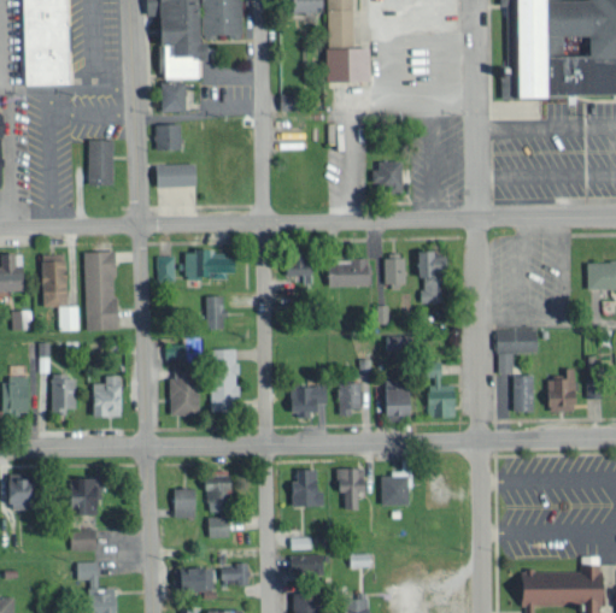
[(71,0),(22,0),(25,87),(74,86),(71,0)]
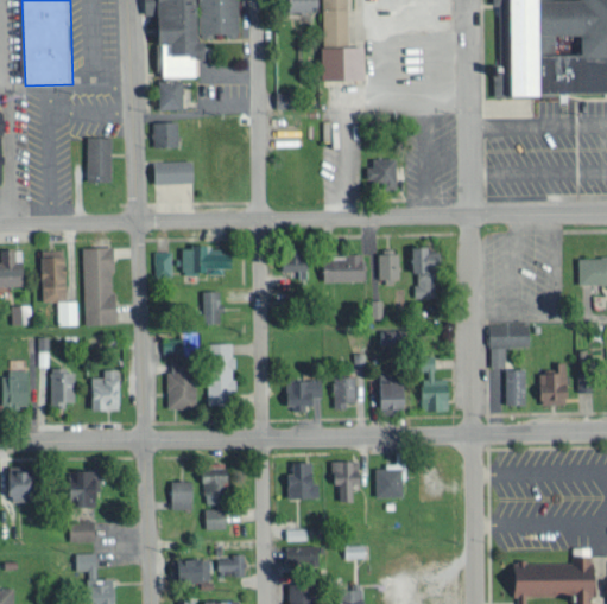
[(146,0),(147,17),(159,17),(159,77),(198,78),(197,0),(146,0)]
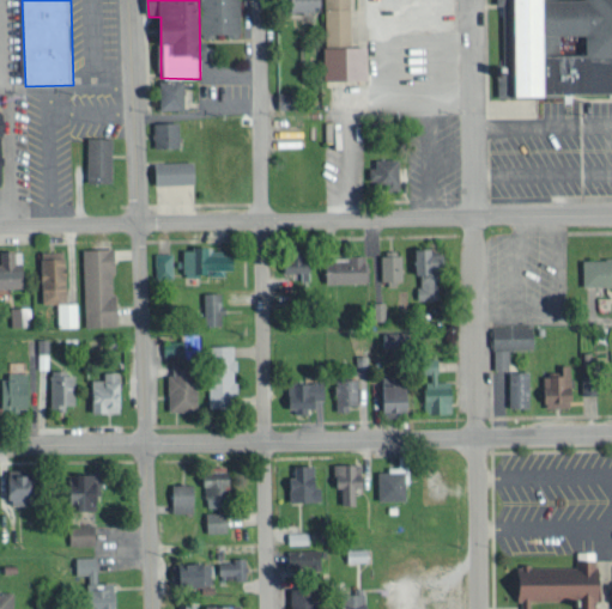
[(327,12),(326,0),(295,0),(296,13),(327,12)]
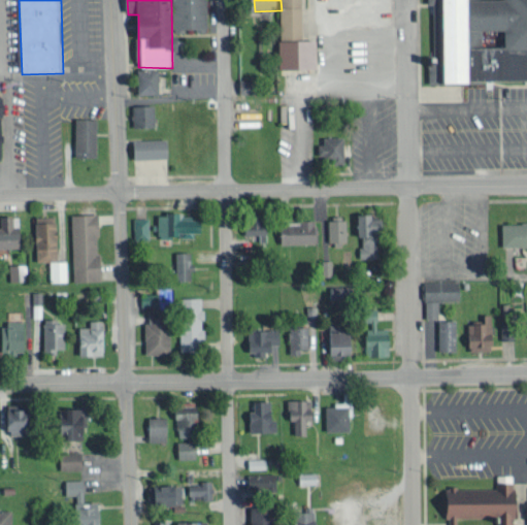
[(303,0),(281,0),(282,70),(320,70),(319,42),(304,42),(303,0)]
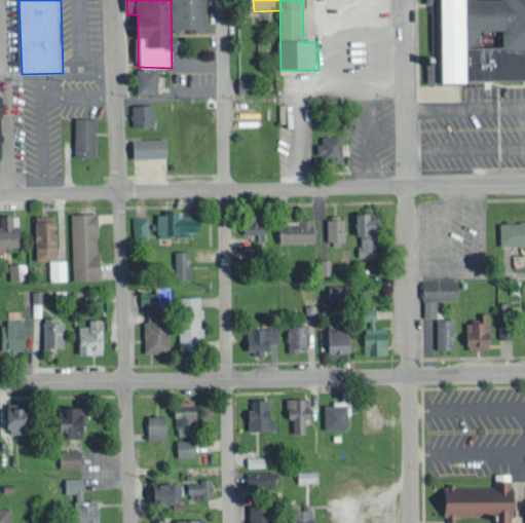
[(425,0),(426,6),(429,6),(432,66),(427,67),(427,86),(440,85),(442,90),(465,89),(465,83),(524,84),(524,0),(500,0),(500,4),(478,4),(477,0),(425,0)]
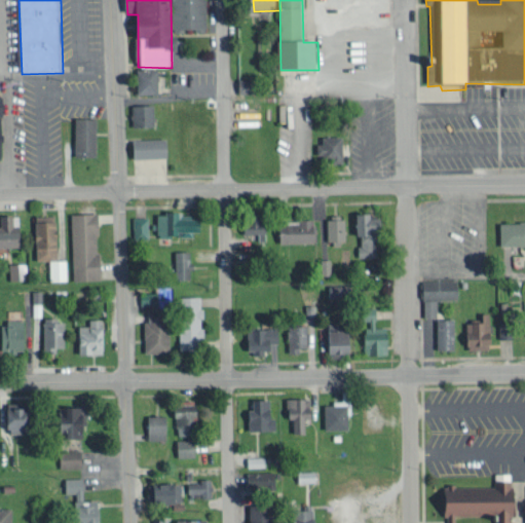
[(160,95),(159,69),(138,70),(139,96),(160,95)]
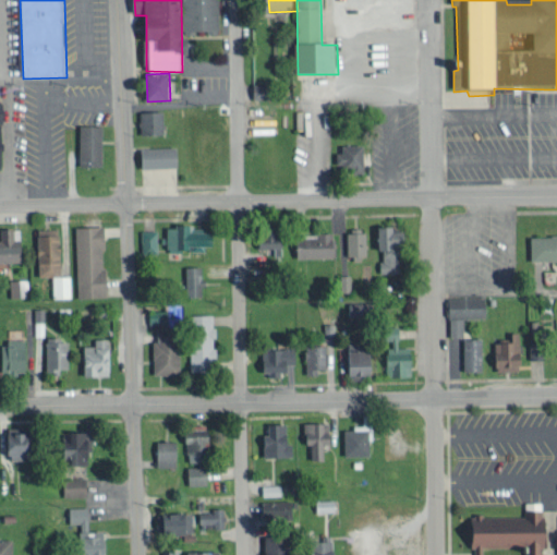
[(253,100),(270,101),(270,86),(254,85),(253,100)]
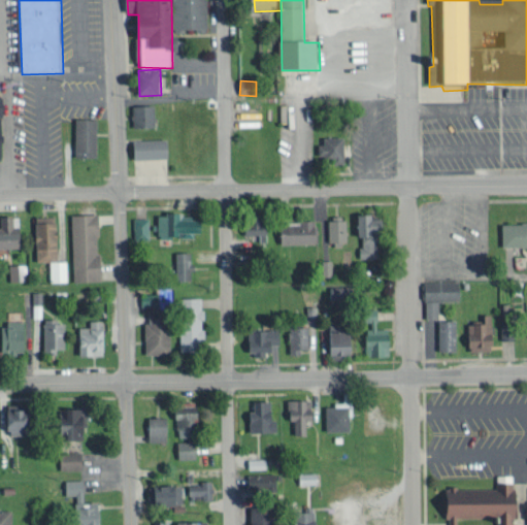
[(134,107),(134,129),(157,129),(157,107),(134,107)]
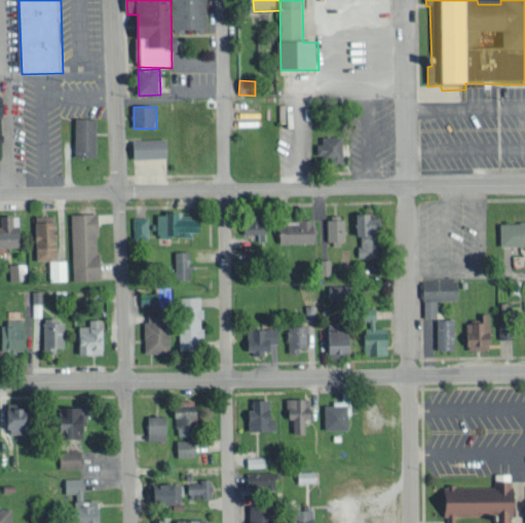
[(76,157),(98,158),(99,120),(77,119),(76,157)]
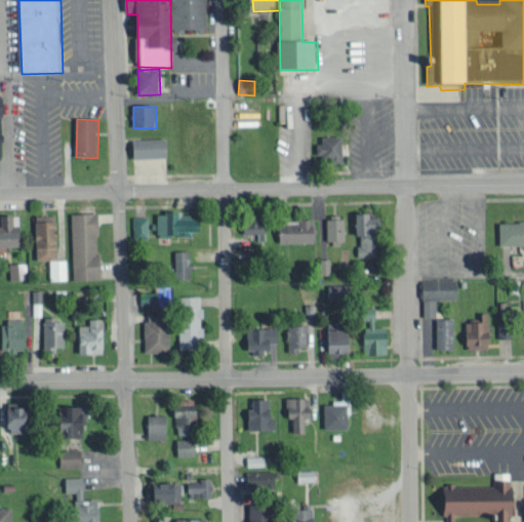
[(345,138),(325,137),(324,146),(318,146),(317,158),(335,158),(334,164),(345,164),(345,138)]
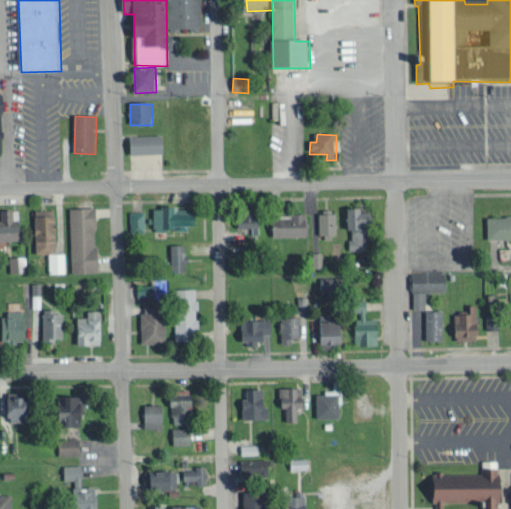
[(165,137),(129,137),(130,156),(166,155),(165,137)]
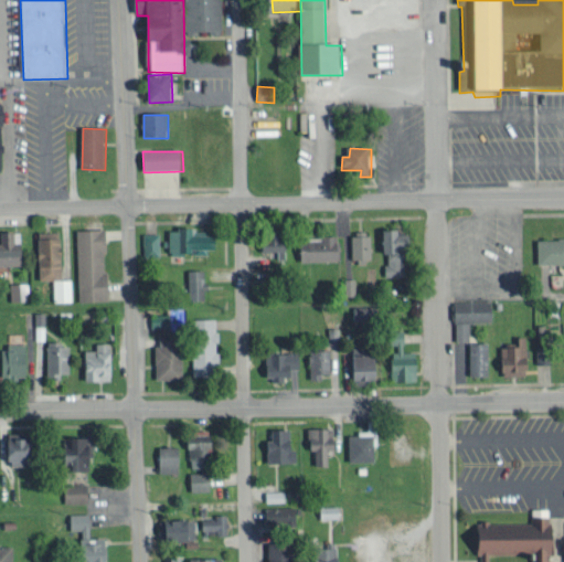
[(169,231),(170,254),(219,253),(219,235),(195,235),(195,230),(169,231)]
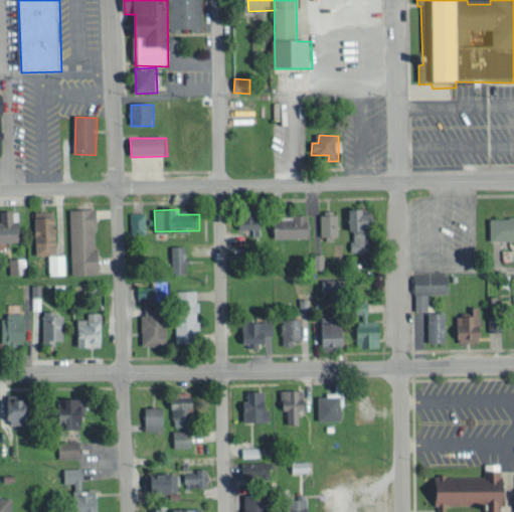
[(71,276),(99,275),(98,210),(70,211),(71,276)]
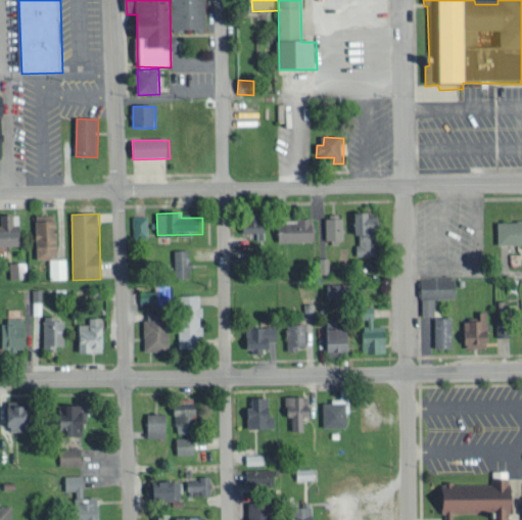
[(19,216),(1,217),(1,227),(0,227),(0,247),(22,246),(21,226),(19,226),(19,216)]
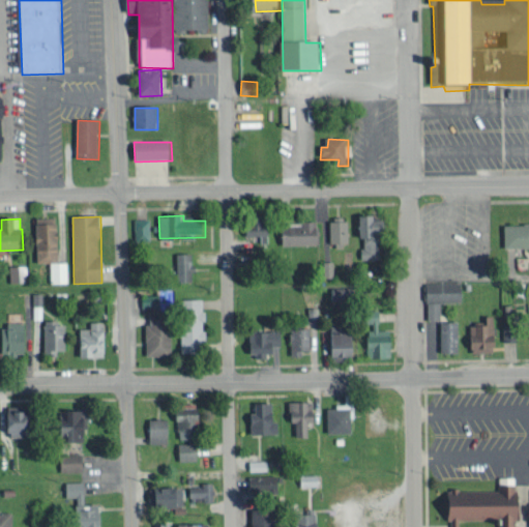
[(68,284),(67,263),(58,264),(58,218),(37,220),(38,264),(51,264),(51,285),(68,284)]
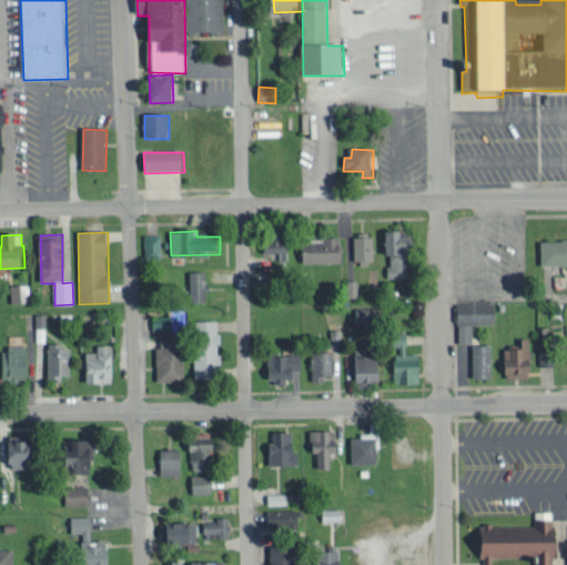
[(386,280),(407,280),(407,255),(417,255),(417,234),(386,235),(386,280)]
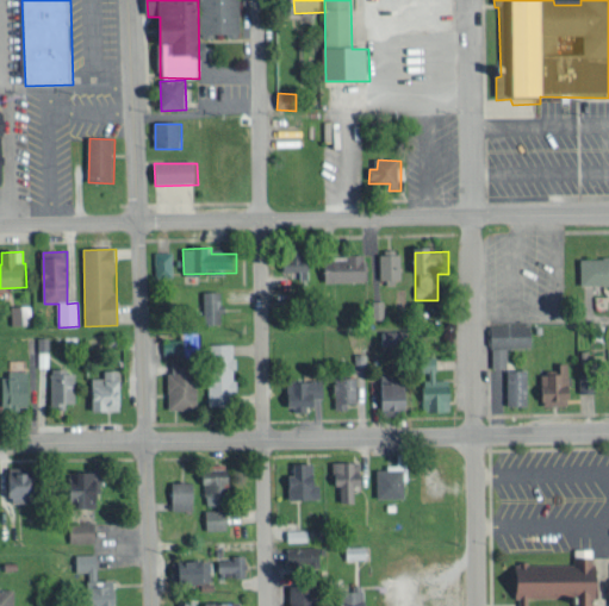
[(401,281),(401,252),(379,252),(379,282),(401,281)]
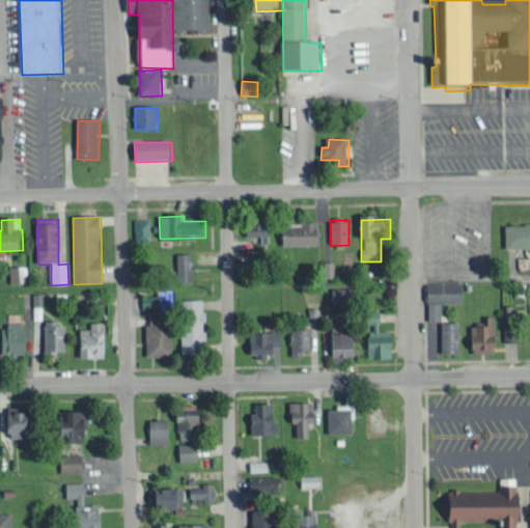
[(135,221),(136,245),(151,244),(150,221),(135,221)]
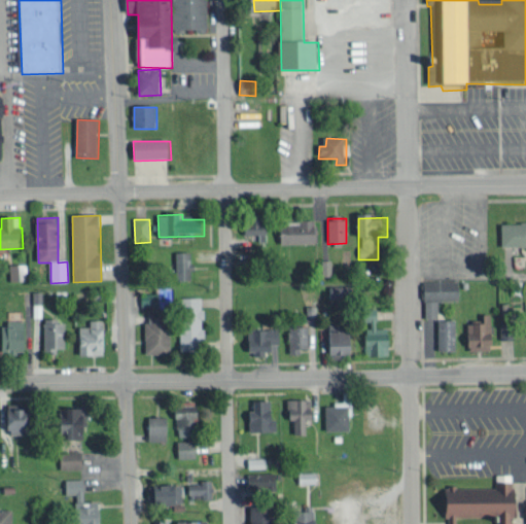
[(317,221),(302,221),(302,223),(281,224),(282,246),(317,245),(317,221)]
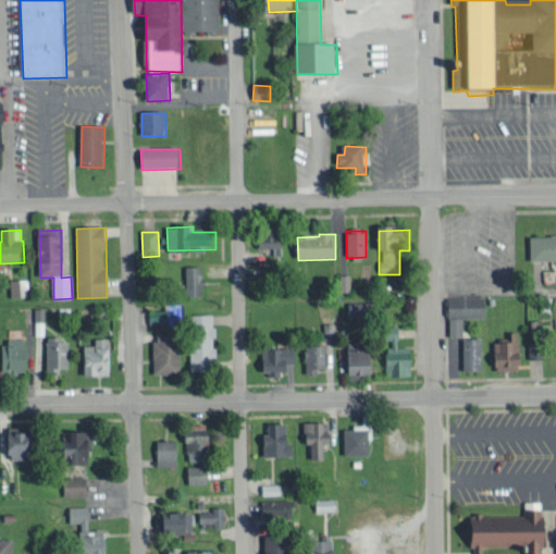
[(555,234),(524,236),(526,262),(555,261),(555,234)]
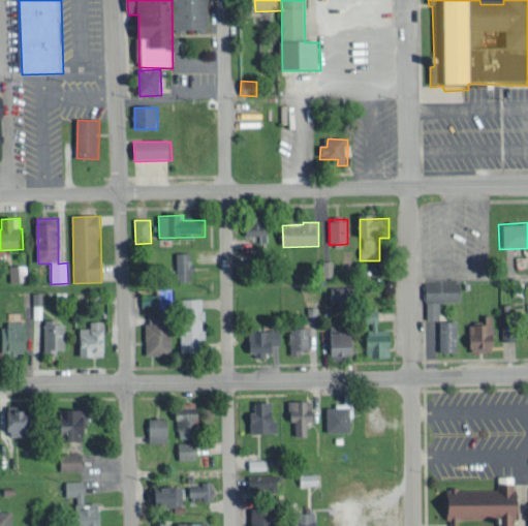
[(270,226),(245,225),(244,237),(260,238),(259,244),(269,244),(270,226)]
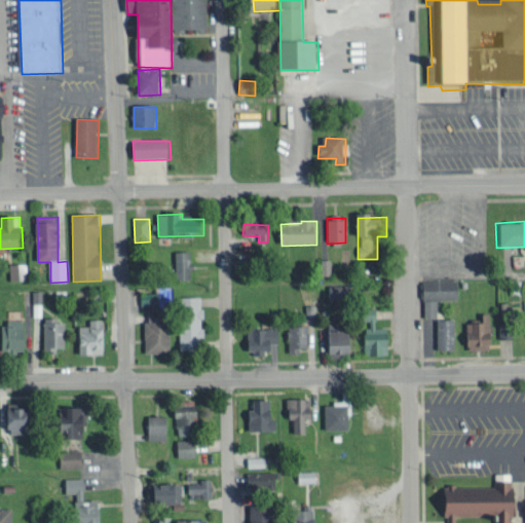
[(193,254),(176,253),(175,279),(192,281),(193,254)]
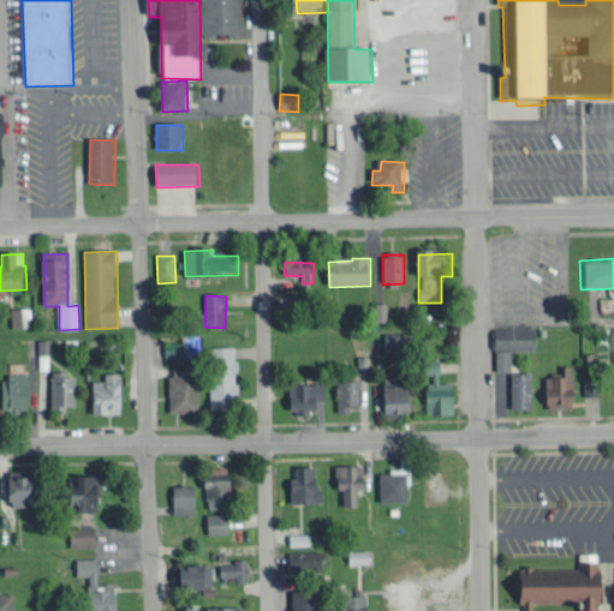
[(31,309),(11,310),(12,329),(31,329),(31,309)]
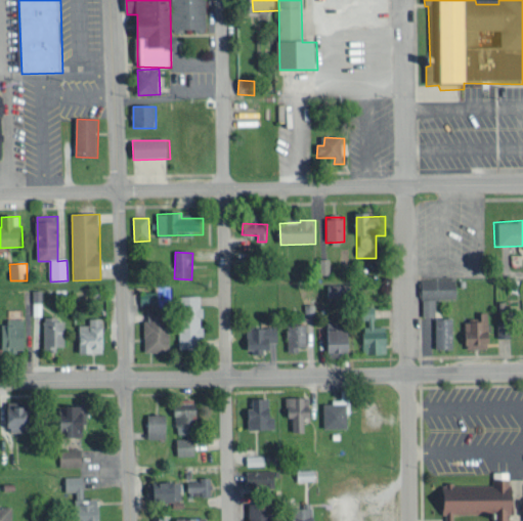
[(458,280),(423,281),(423,317),(436,316),(436,299),(458,299),(458,280)]
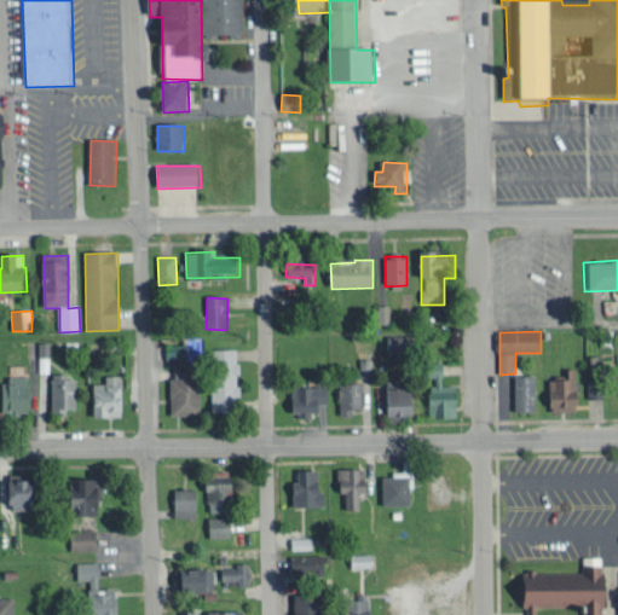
[(48,358),(48,343),(27,344),(28,359),(48,358)]
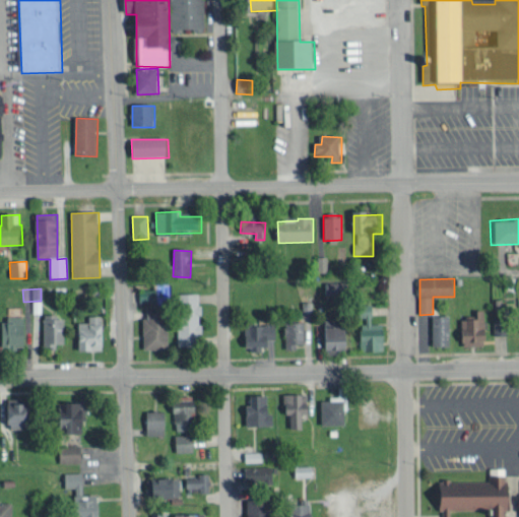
[(181,346),(202,345),(202,305),(180,306),(181,346)]
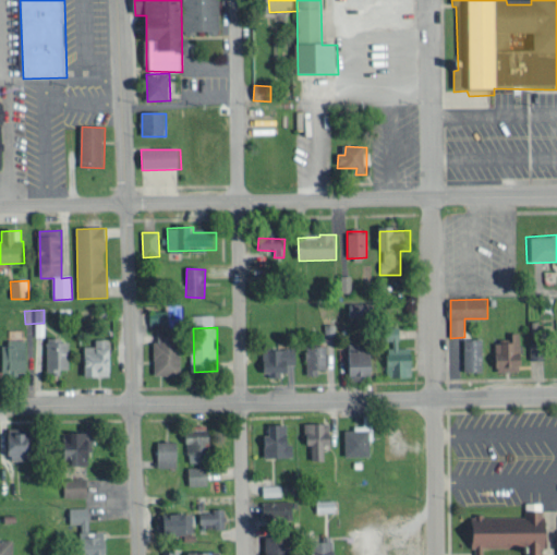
[(155,341),(156,375),(183,375),(181,330),(159,332),(159,341),(155,341)]
